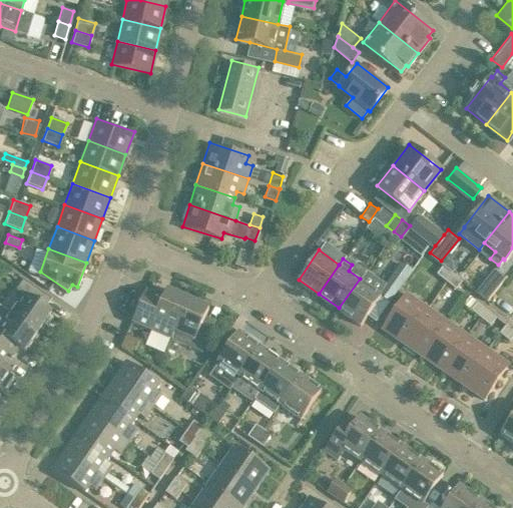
[(437,271),(446,278),(452,270),(443,263),(437,271)]
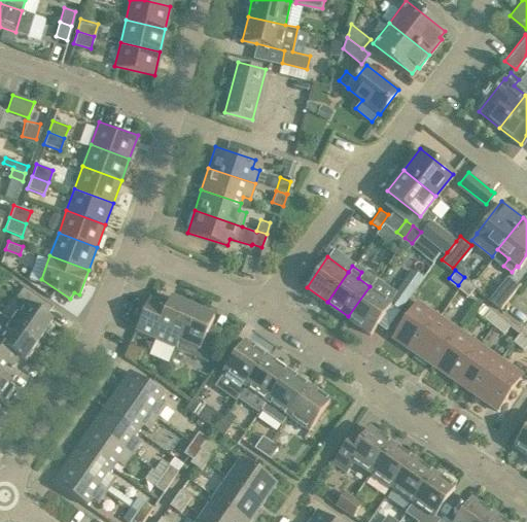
[(419,280),(408,272),(391,294),(403,303),(419,280)]
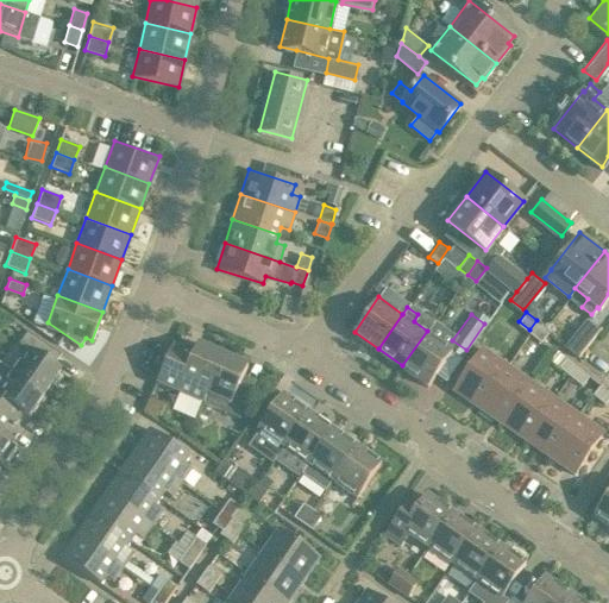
[(565,344),(578,353),(598,326),(586,316),(565,344)]
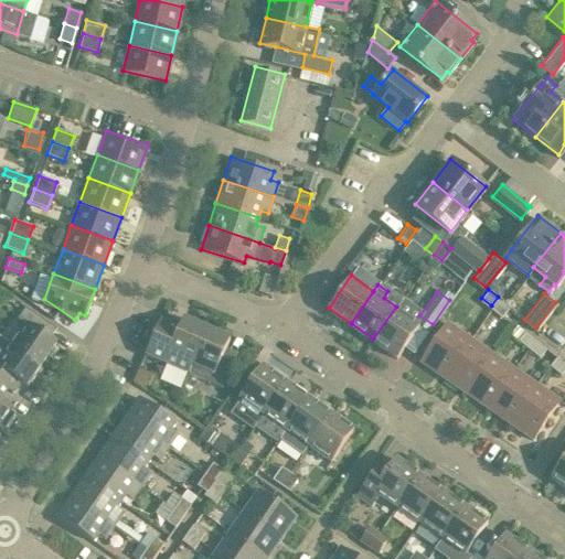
[(508,305),(498,297),(491,305),(501,314),(508,305)]
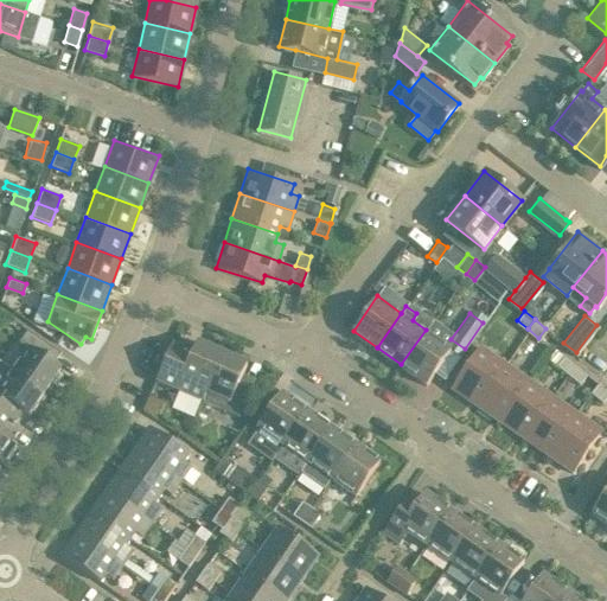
[(426,330),(401,364),(426,382),(451,347),(435,337),(440,330),(430,323),(426,330)]
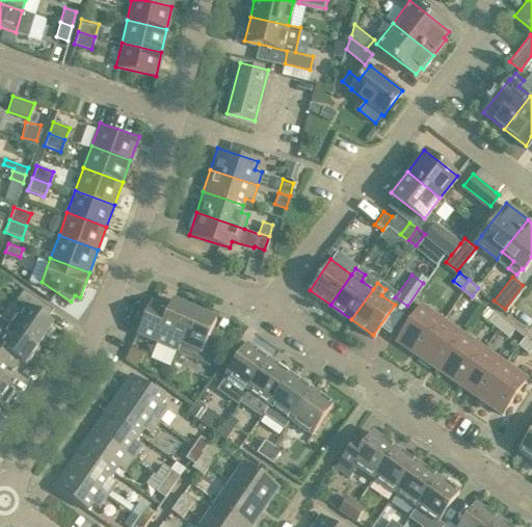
[(8,320),(38,341),(52,322),(46,318),(53,308),(24,287),(17,297),(22,301),(8,320)]
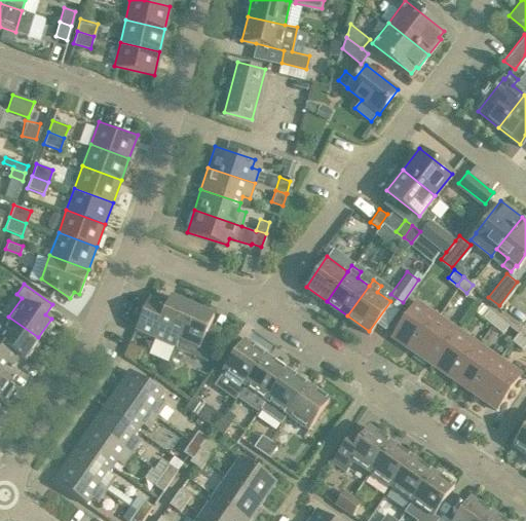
[(175,345),(175,344),(193,303),(173,294),(168,303),(150,295),(136,328),(175,345)]
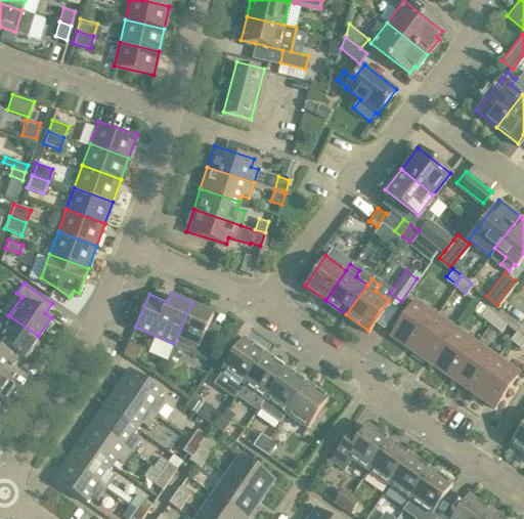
[(390,332),(411,347),(436,311),(415,297),(390,332)]
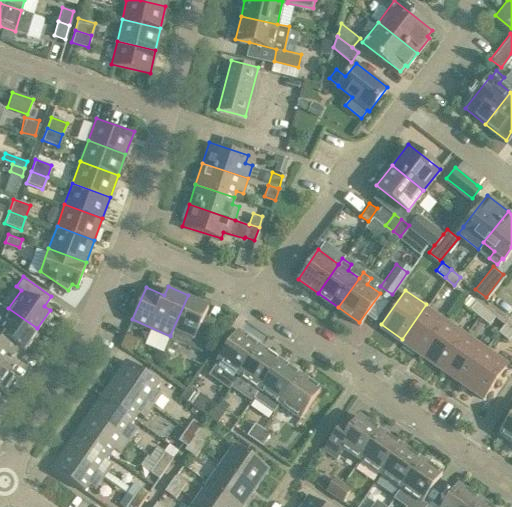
[(209,304),(188,295),(170,335),(201,349),(215,317),(205,313),(209,304)]
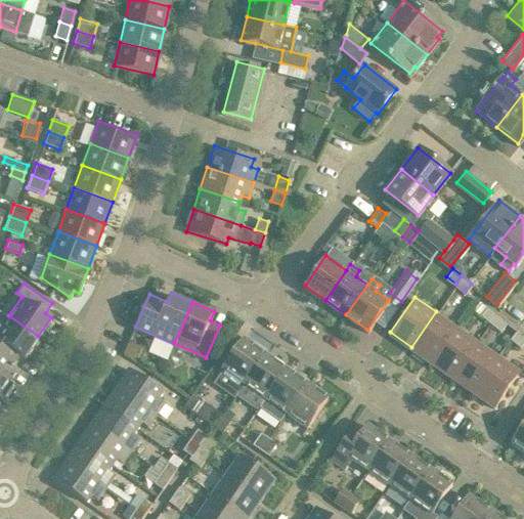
[(491,320),(497,313),(492,309),(487,306),(482,312),(491,320)]
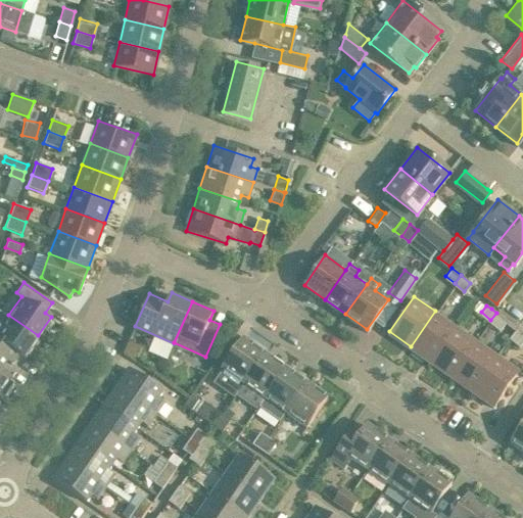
[(0,352),(6,358),(11,361),(18,350),(25,355),(38,335),(8,315),(0,309),(0,352)]
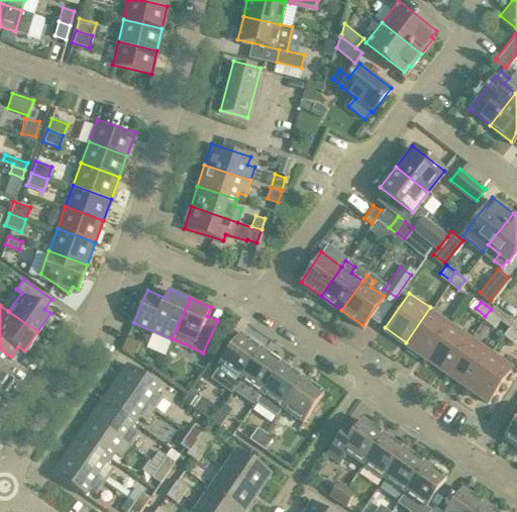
[(406,342),(426,356),(450,321),(430,307),(406,342)]
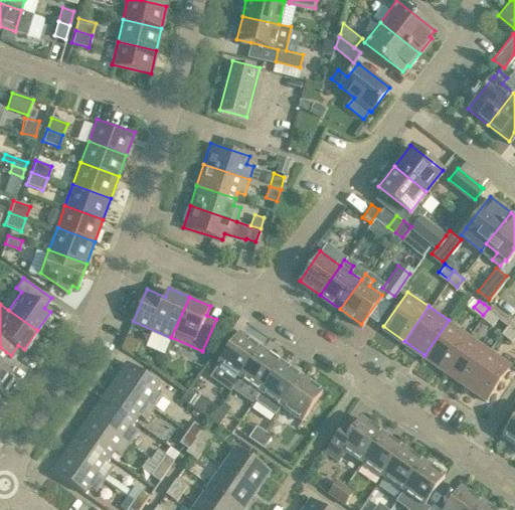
[(489,308),(483,315),(492,322),(498,316),(489,308)]
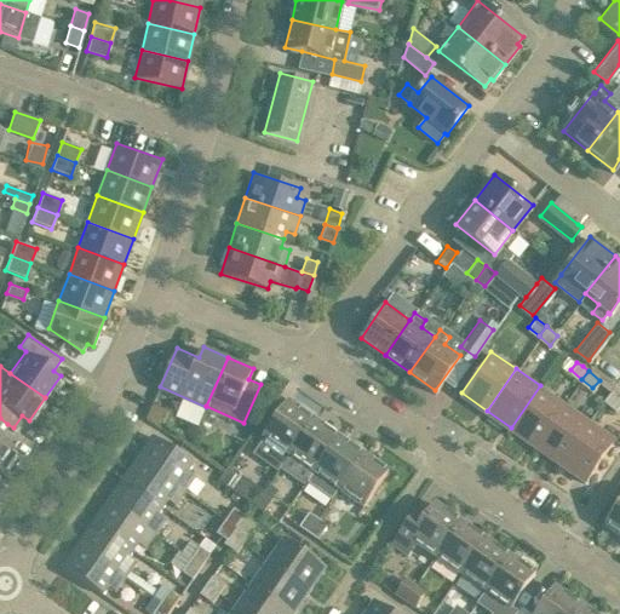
[(511,428),(535,443),(564,401),(540,385),(511,428)]
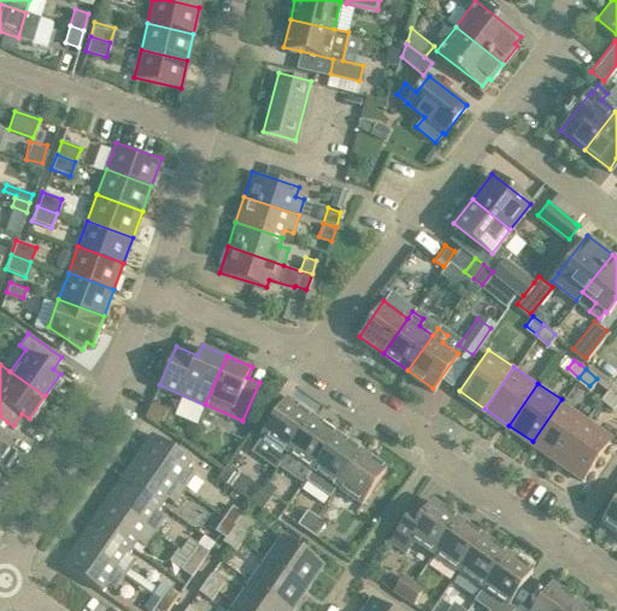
[(612,405),(616,399),(616,394),(609,388),(601,397),(612,405)]
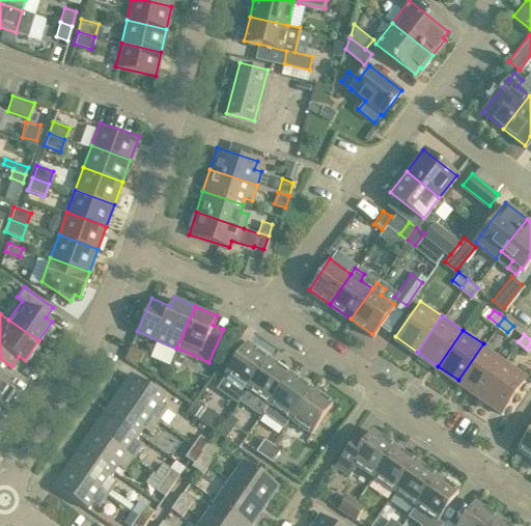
[(260,348),(251,341),(229,372),(251,387),(272,356),(271,355),(272,351),(264,345),(260,348)]
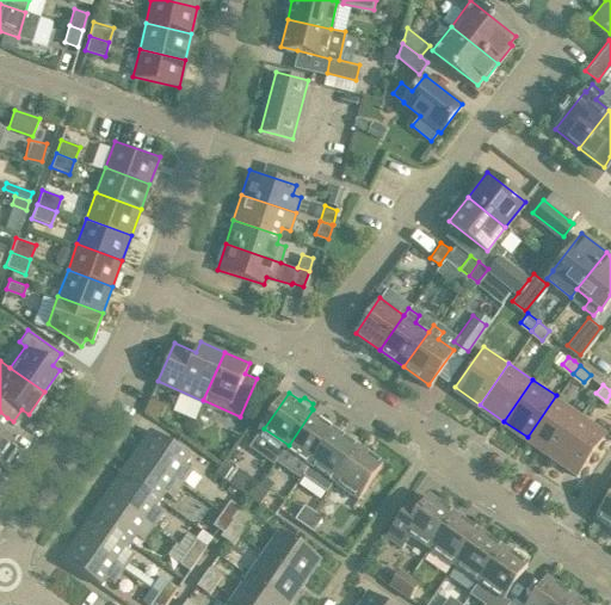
[(528,437),(551,454),(580,412),(556,395),(528,437)]
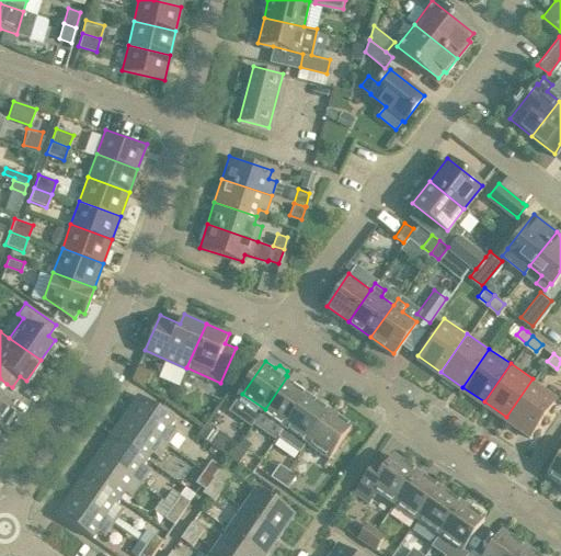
[(138,364),(133,377),(146,386),(152,371),(138,364)]
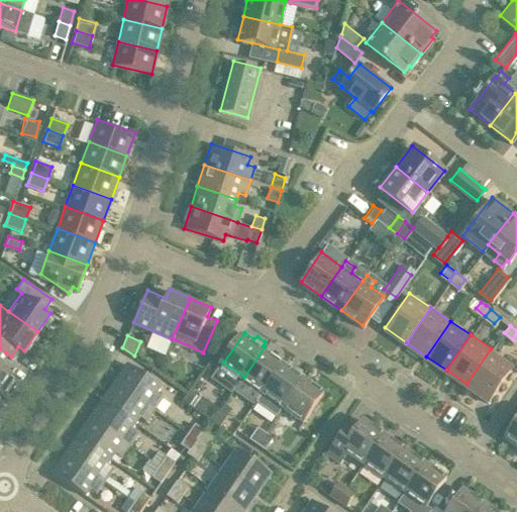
[(255,405),(256,403),(285,361),(265,346),(244,377),(235,391),(255,405)]
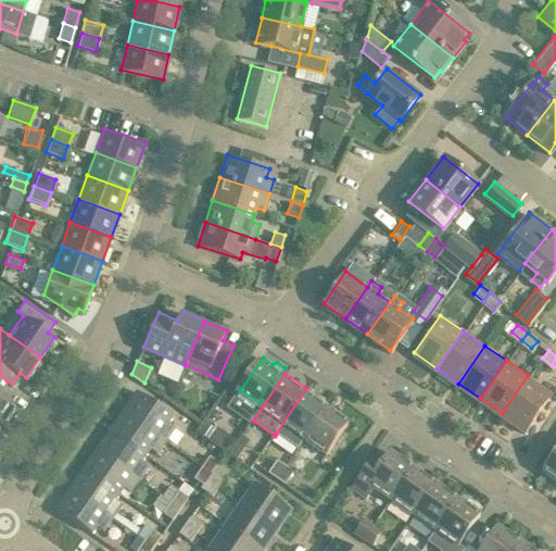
[(0,415),(3,418),(13,404),(9,402),(11,398),(0,390),(7,380),(0,375),(0,415)]
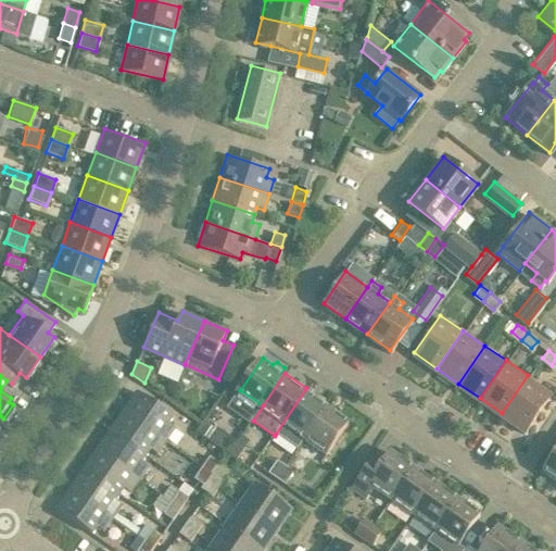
[(551,391),(528,375),(502,413),(525,428),(551,391)]
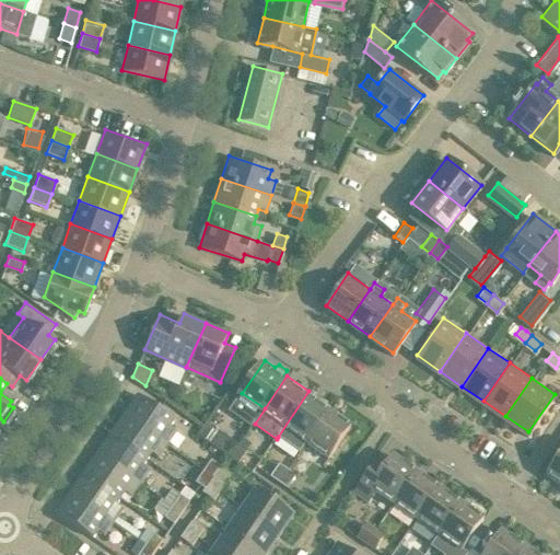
[(137,391),(123,411),(166,441),(176,427),(168,423),(173,416),(137,391)]
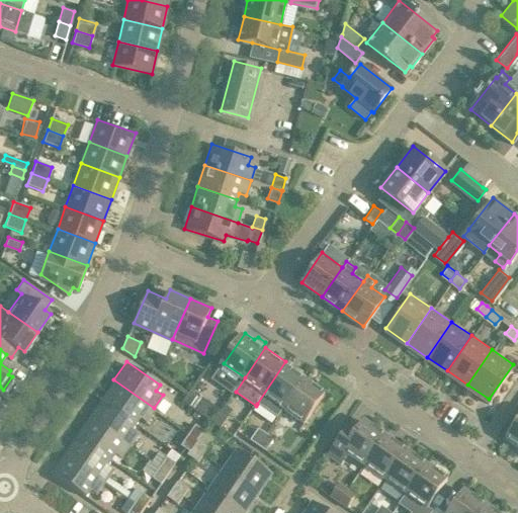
[(278,418),(286,406),(307,375),(285,361),(257,404),(278,418)]
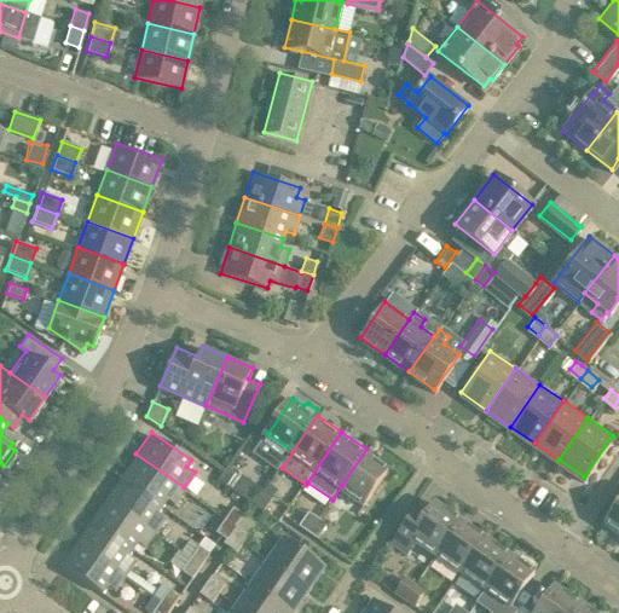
[(366,449),(342,485),(366,503),(392,467),(366,449)]
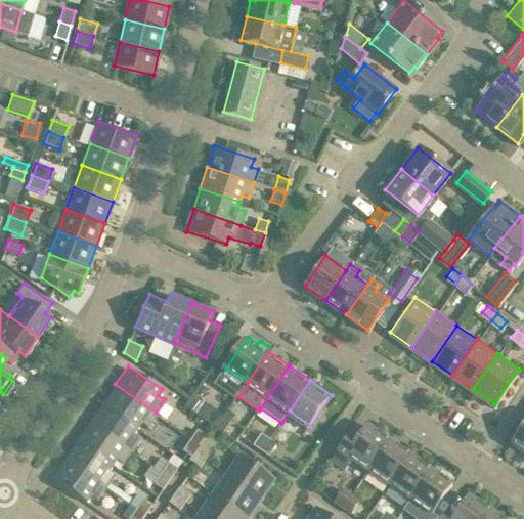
[(147,425),(156,413),(115,384),(102,402),(136,426),(140,420),(147,425)]
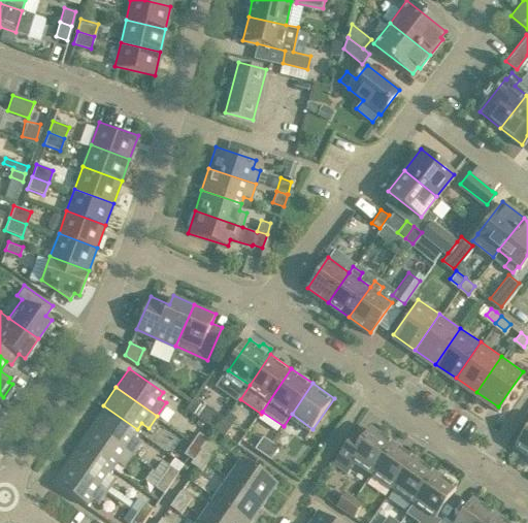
[(194,413),(216,427),(225,416),(203,400),(194,413)]
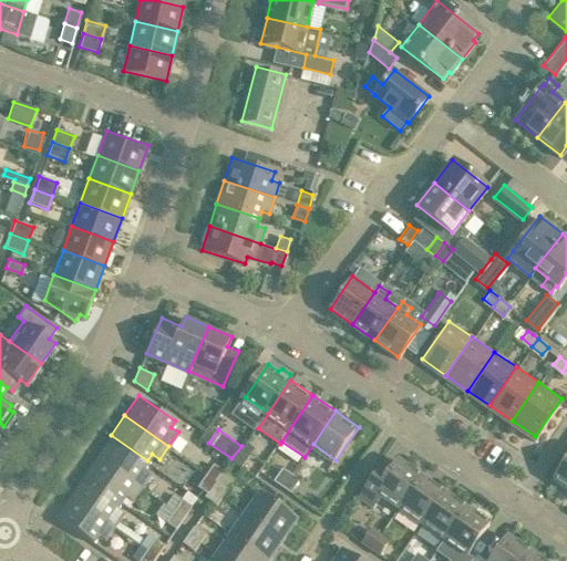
[(144,466),(147,460),(111,435),(98,455),(142,485),(152,471),(144,466)]
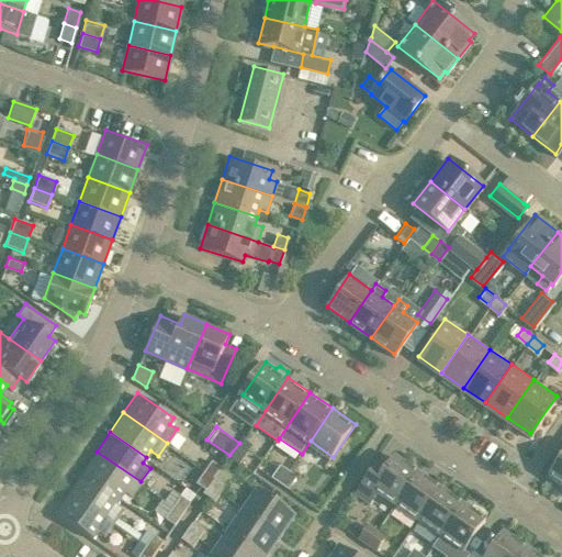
[(239,443),(229,455),(238,461),(247,448),(239,443)]
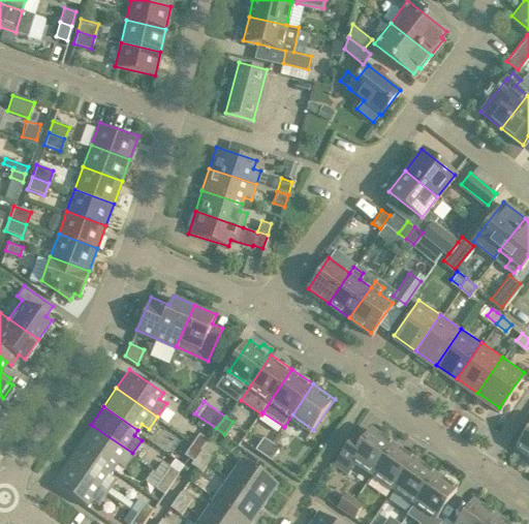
[(528,424),(515,444),(528,454),(528,424)]
